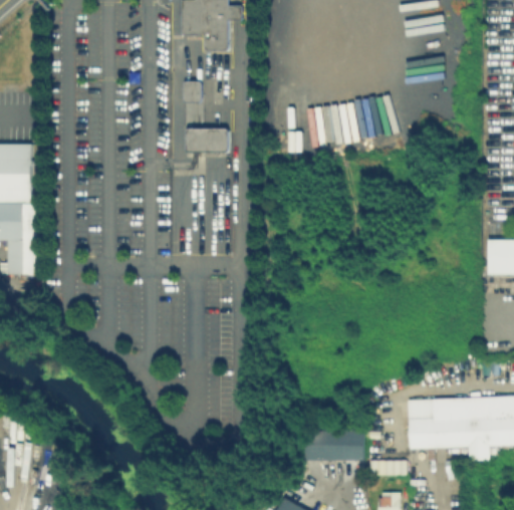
[(234,0),(234,11),(248,12),(247,28),(234,28),(234,59),(209,58),(209,39),(188,39),(188,5),(198,5),(203,0),(234,0)]
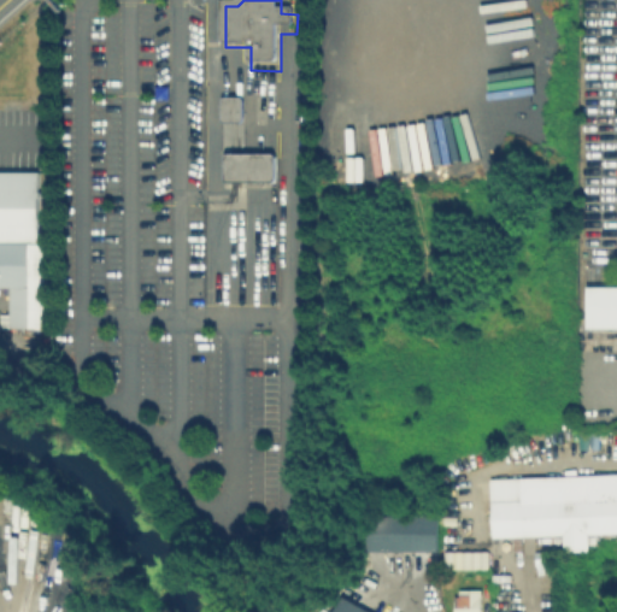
[(247,95),(247,119),(227,119),(227,95),(247,95)]
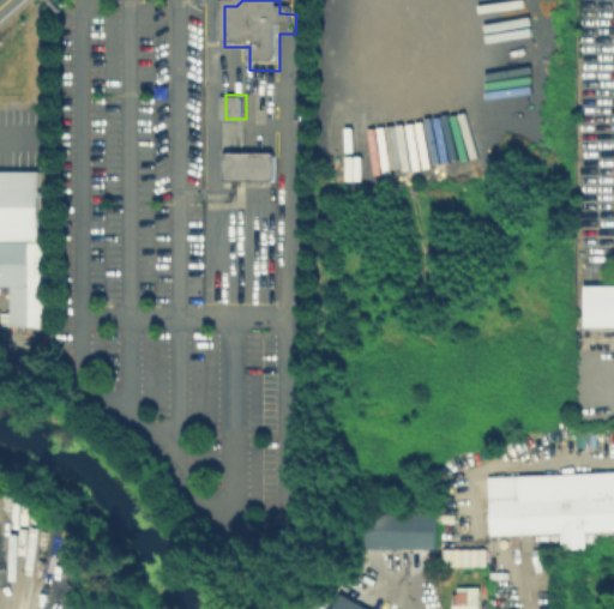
[(277,152),(277,181),(228,180),(228,152),(277,152)]
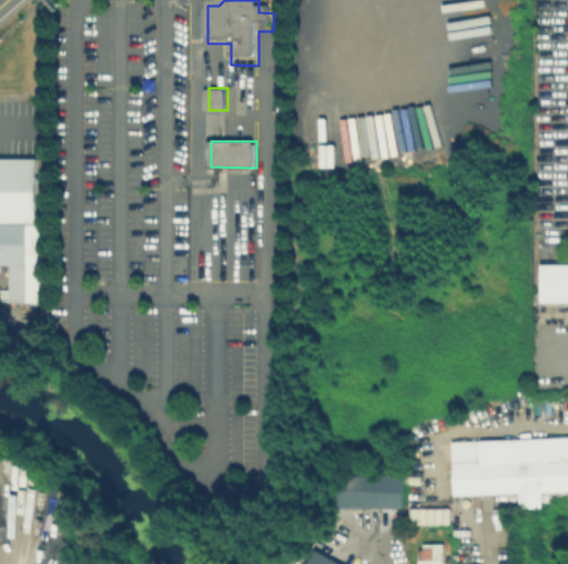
[(0,158),(31,158),(31,224),(48,222),(43,300),(9,300),(7,260),(0,260),(0,158)]
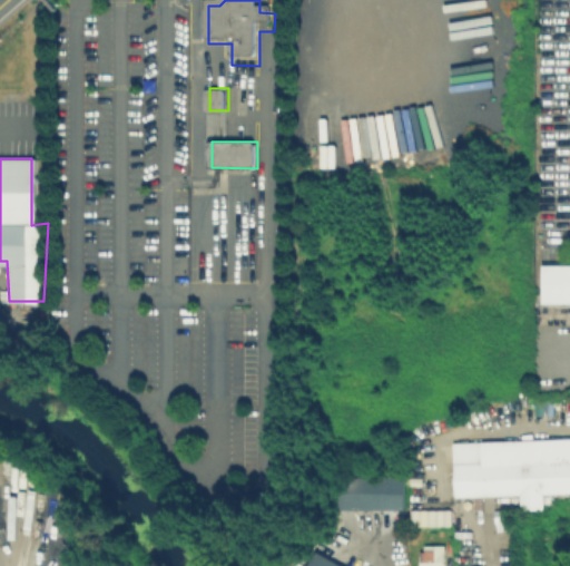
[(569,267),(540,267),(540,305),(569,305),(569,267)]
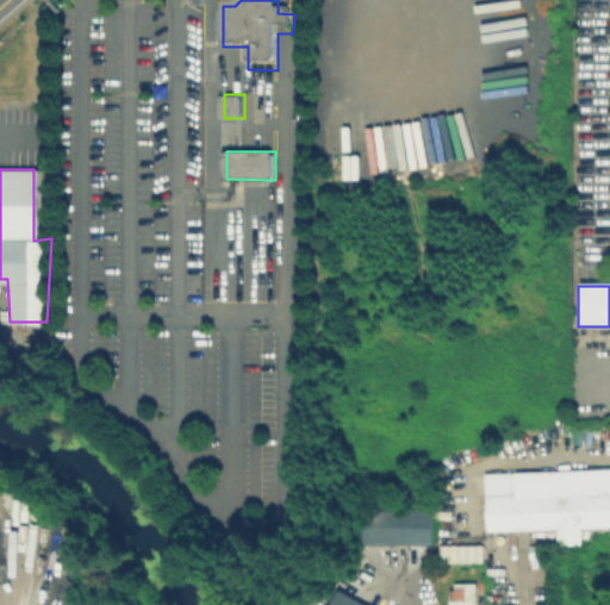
[(609,525),(585,528),(586,544),(559,546),(559,529),(487,532),(485,475),(609,469),(609,525)]
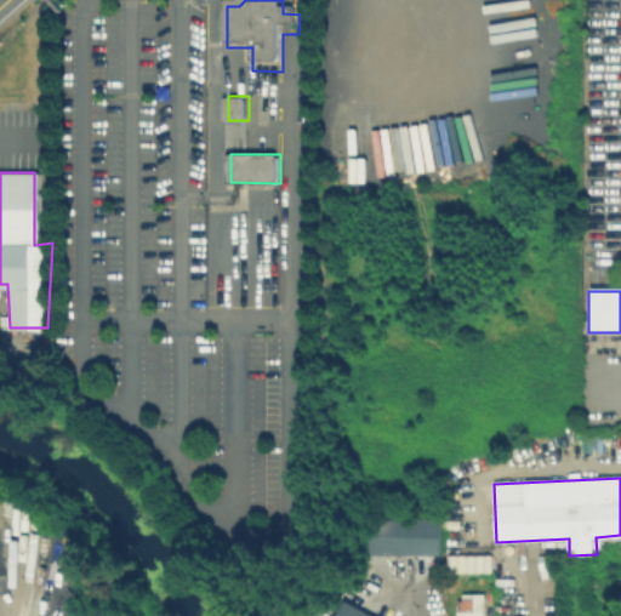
[(438,559),(439,523),(369,522),(368,559),(438,559)]
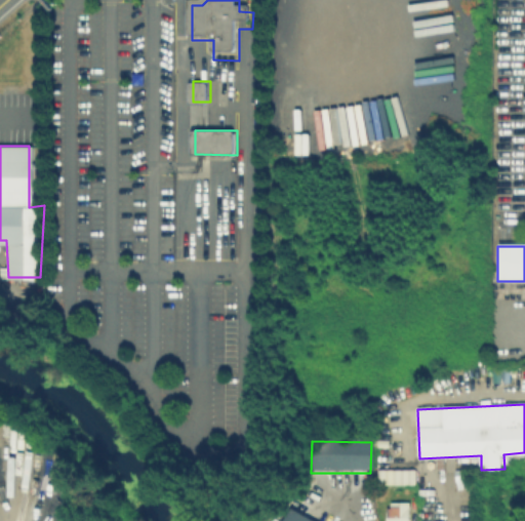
[(414,474),(378,473),(378,487),(414,488),(414,474)]
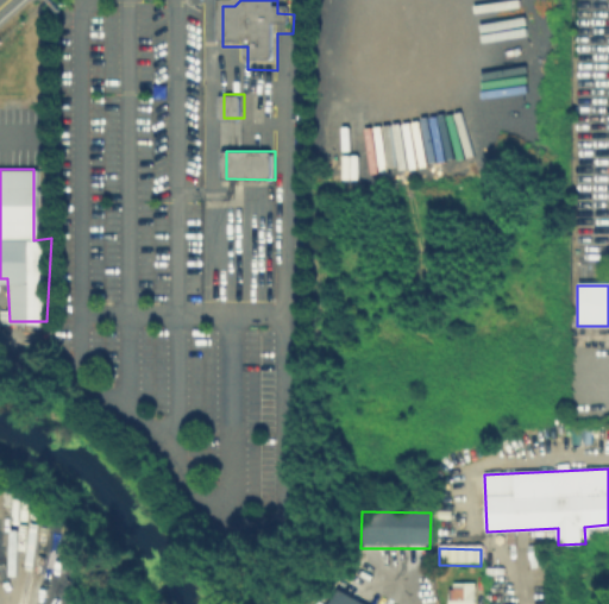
[(476,587),(476,603),(451,603),(451,593),(454,593),(454,587),(476,587)]
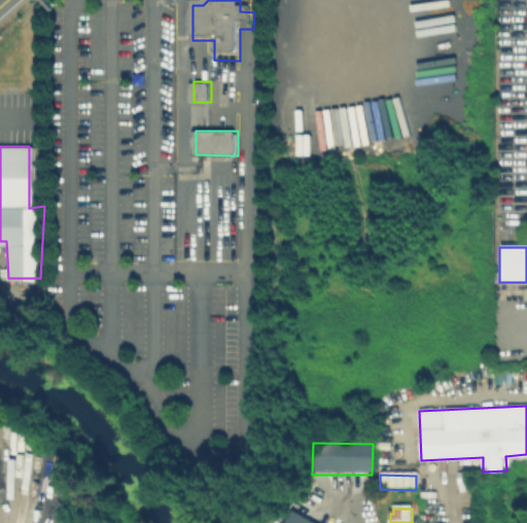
[(306,522),(289,514),(284,522),(306,522)]
